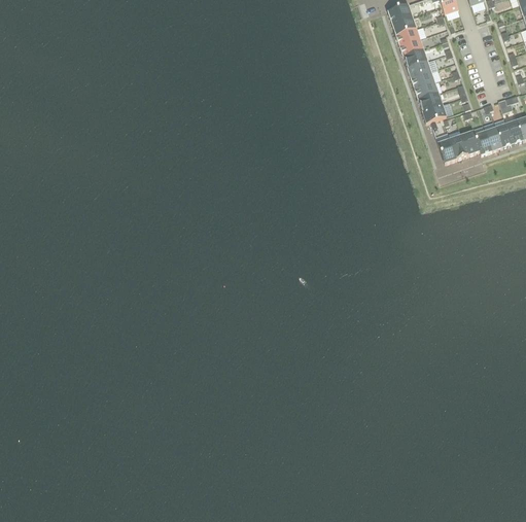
[(457,8),(455,0),(440,0),(444,12),(457,8)]
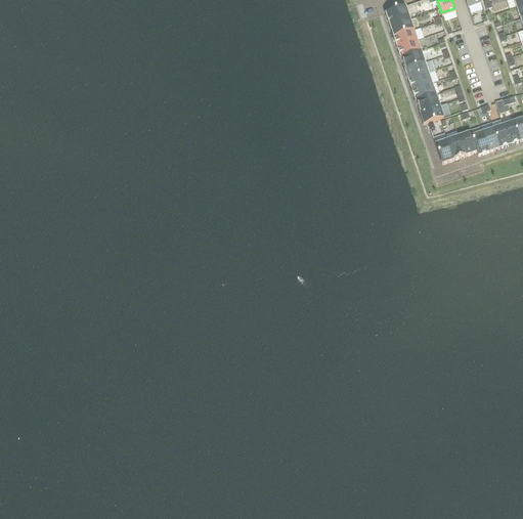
[(389,20),(408,14),(404,3),(385,9),(389,20)]
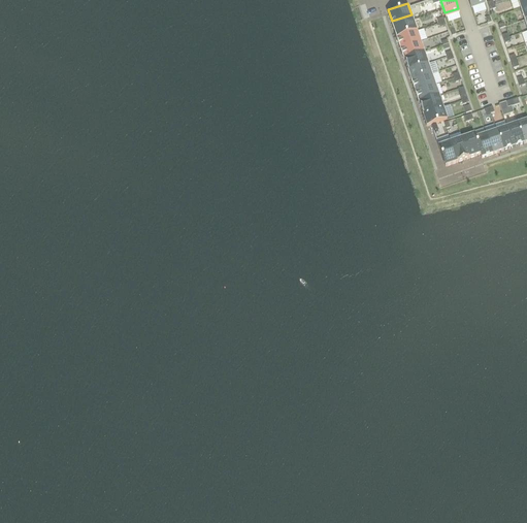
[(392,21),(395,32),(415,25),(412,14),(392,21)]
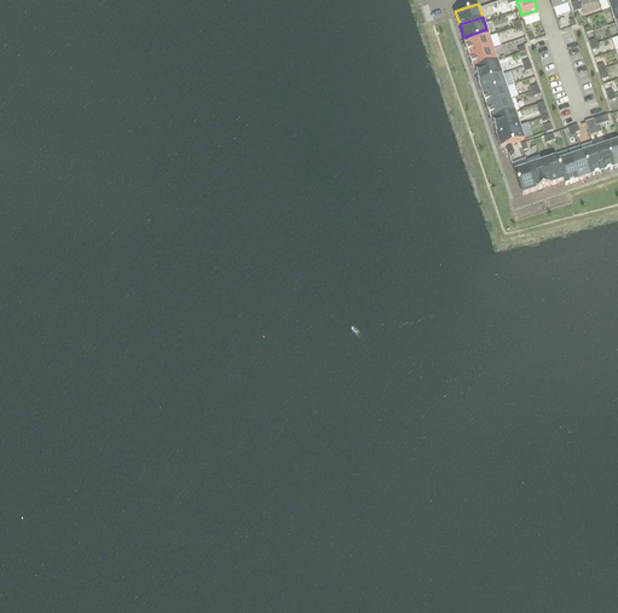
[(468,51),(491,42),(486,29),(463,38),(468,51)]
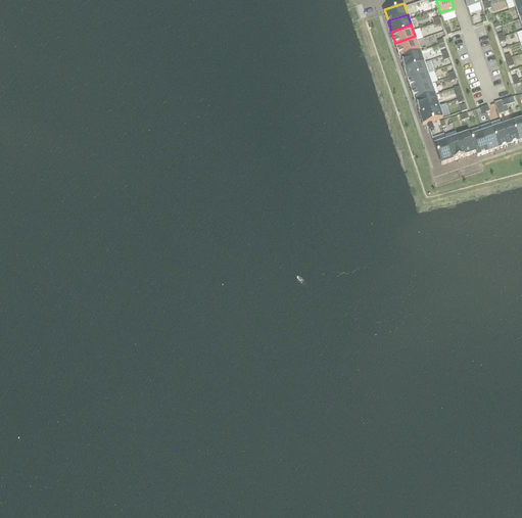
[(419,47),(415,36),(395,43),(399,54),(419,47)]
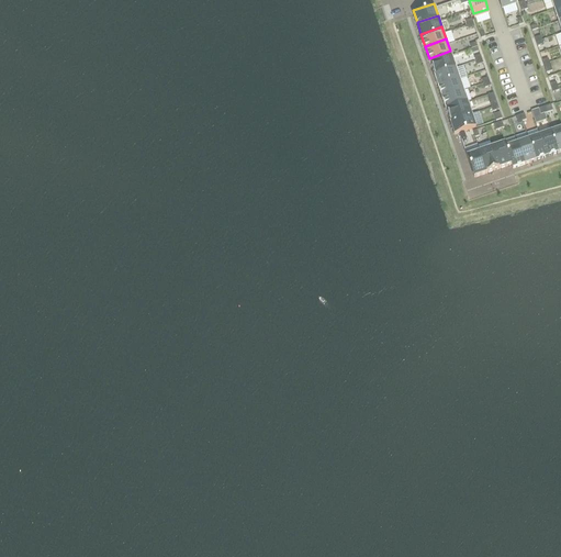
[(455,63),(450,51),(429,58),(433,70),(455,63)]
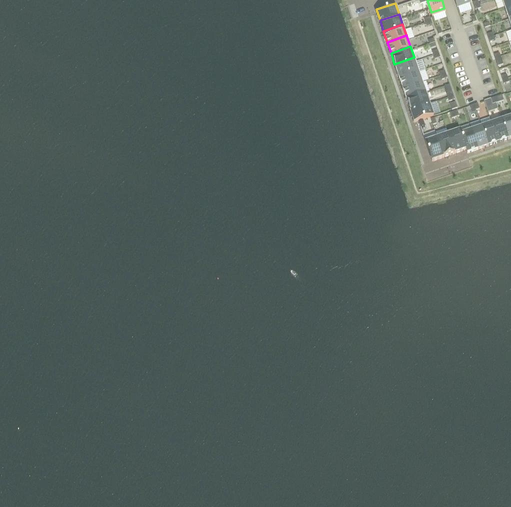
[(398,74),(417,68),(414,57),(394,64),(398,74)]
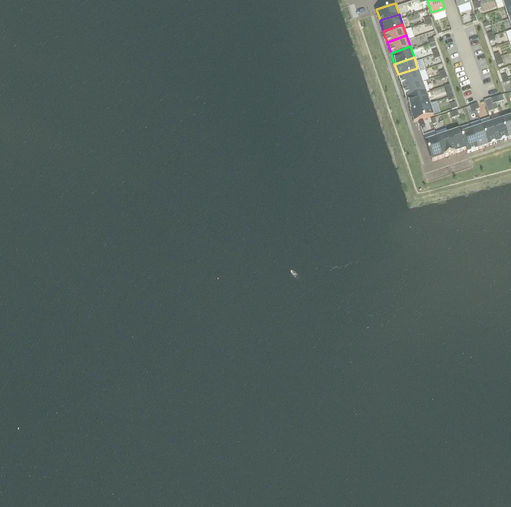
[(421,79),(417,68),(398,74),(402,85),(421,79)]
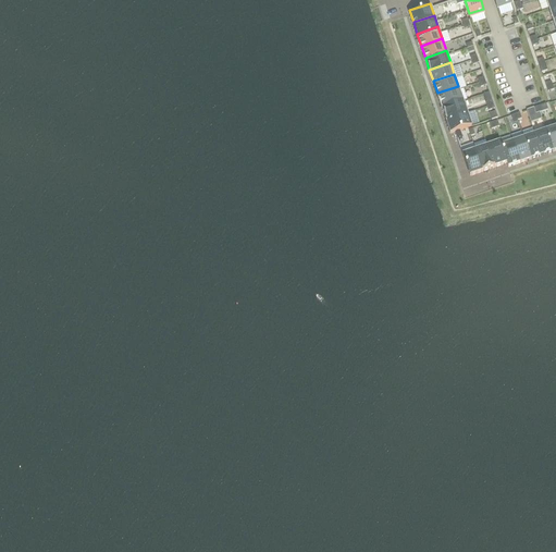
[(442,105),(462,98),(458,86),(437,93),(442,105)]
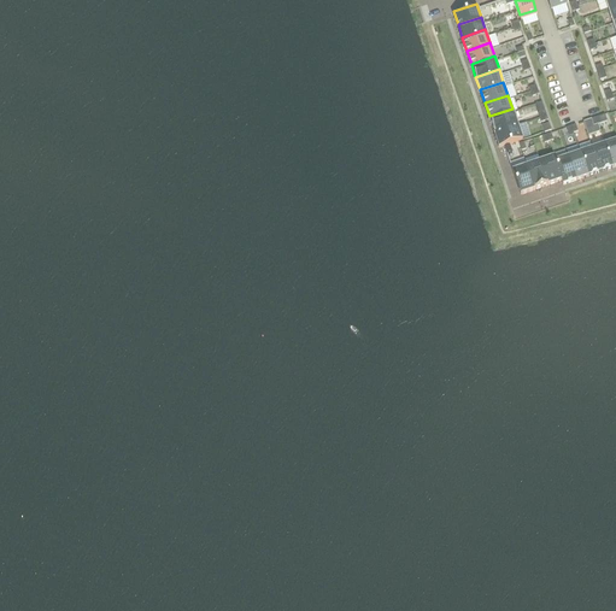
[(493,129),(517,121),(512,109),(490,116),(493,129)]
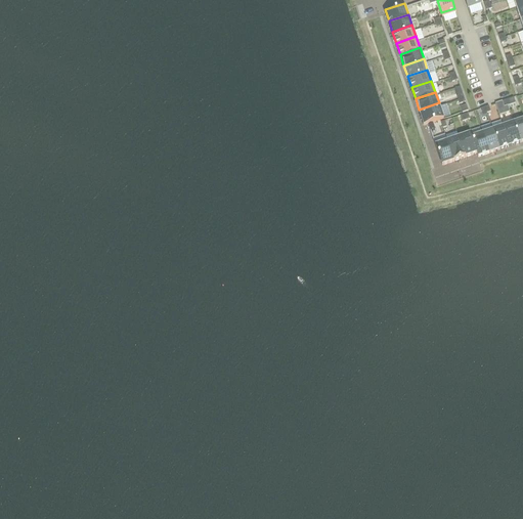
[(506,98),(505,95),(494,99),(498,111),(505,109),(503,102),(507,101),(506,98)]
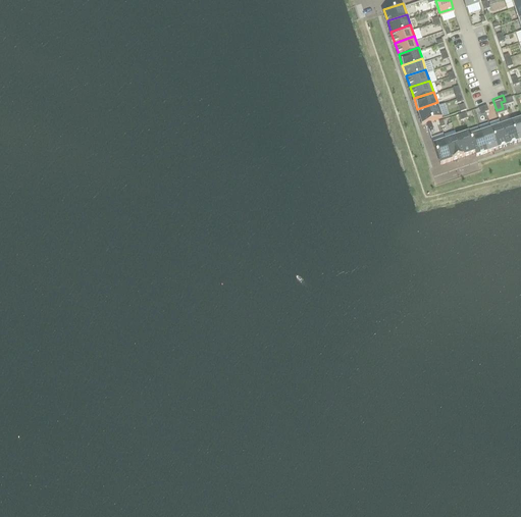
[(440,113),(437,102),(417,109),(421,120),(440,113)]
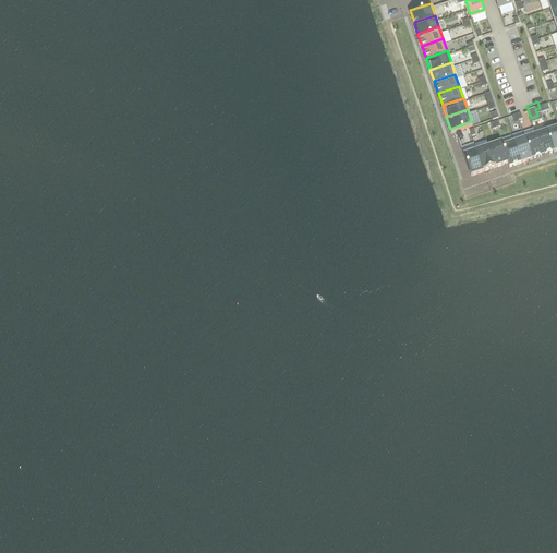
[(553,146),(556,144),(556,123),(556,122),(553,123),(546,125),(553,146)]
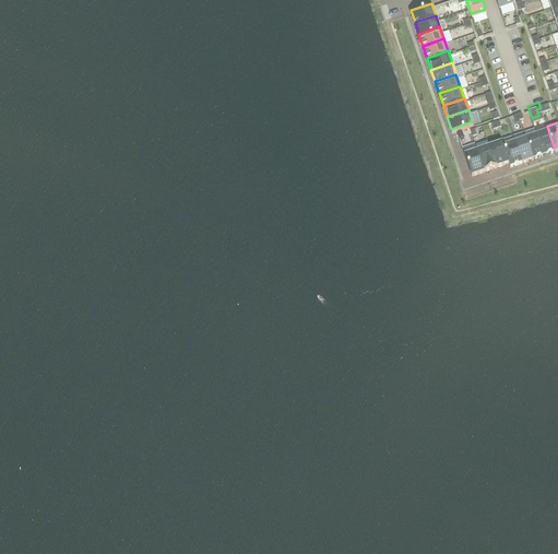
[(554,146),(547,126),(536,130),(543,151),(554,146)]
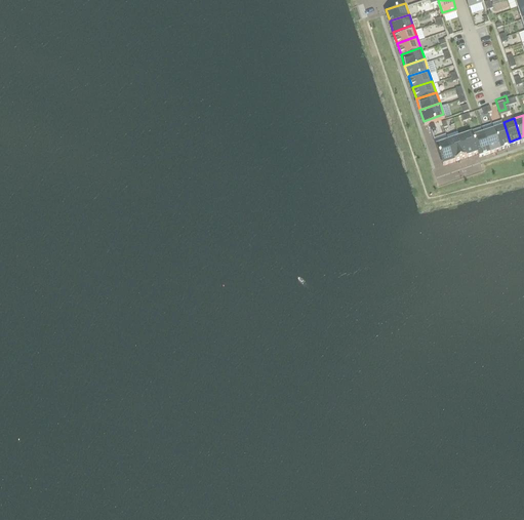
[(492,125),(499,145),(506,143),(510,142),(504,122),(502,122),(493,125),(492,125)]
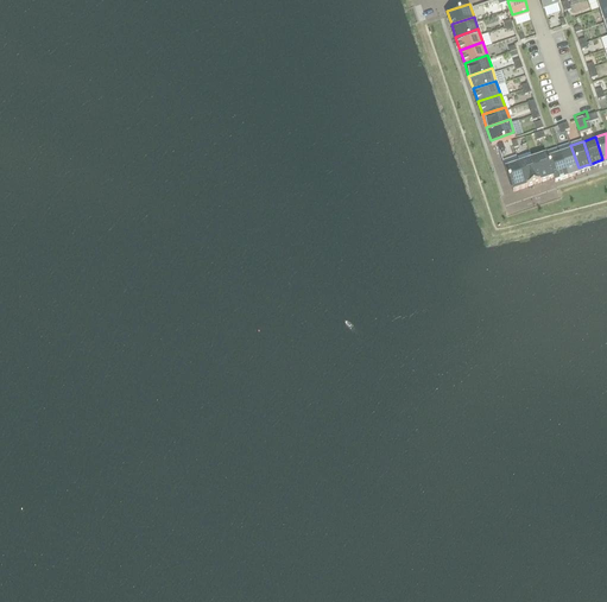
[(576,169),(579,168),(570,145),(563,147),(558,150),(567,172),(576,169)]
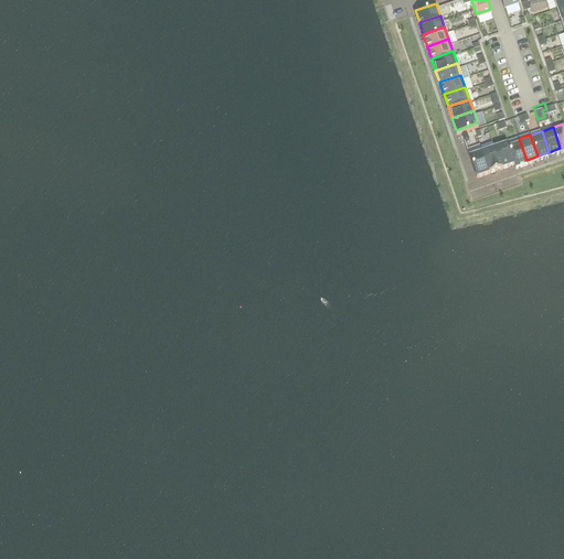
[(508,142),(507,139),(493,143),(501,164),(513,160),(508,142)]
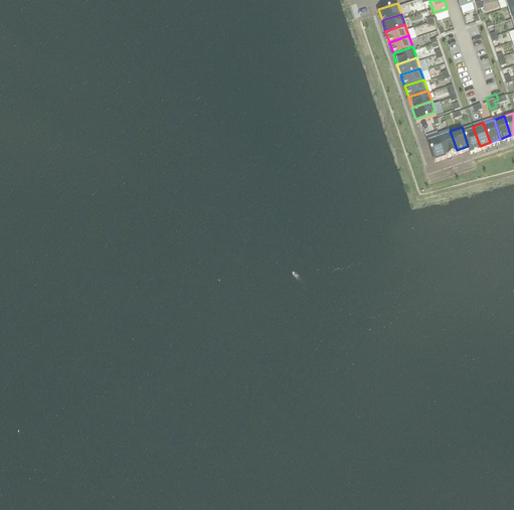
[(463,130),(468,146),(469,150),(480,146),(473,127),(463,130)]
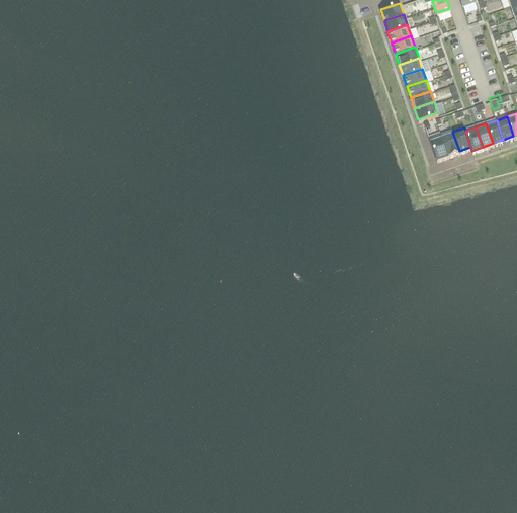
[(441,136),(447,155),(459,151),(452,132),(441,136)]
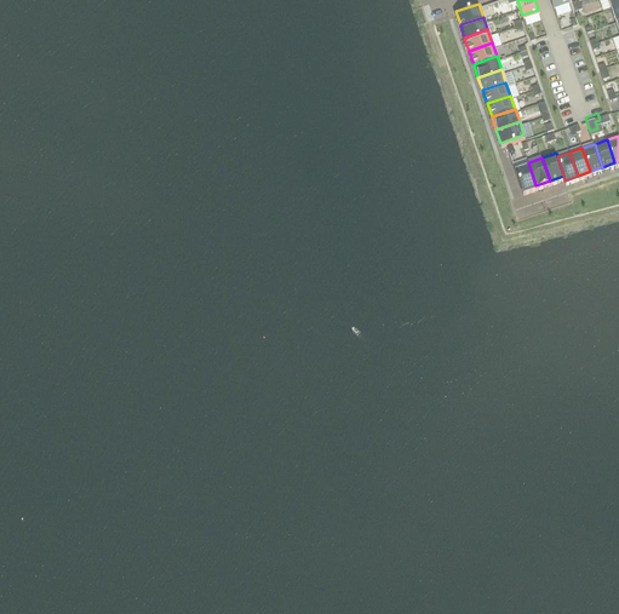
[(528,162),(514,167),(522,190),(536,185),(528,162)]
